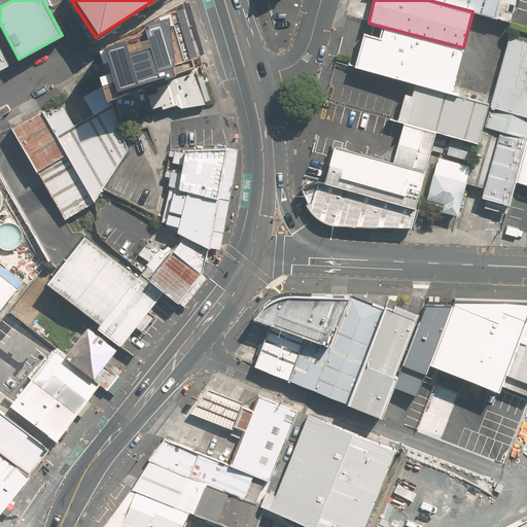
[(429,0),(472,11),(511,23),(516,0),(429,0)]
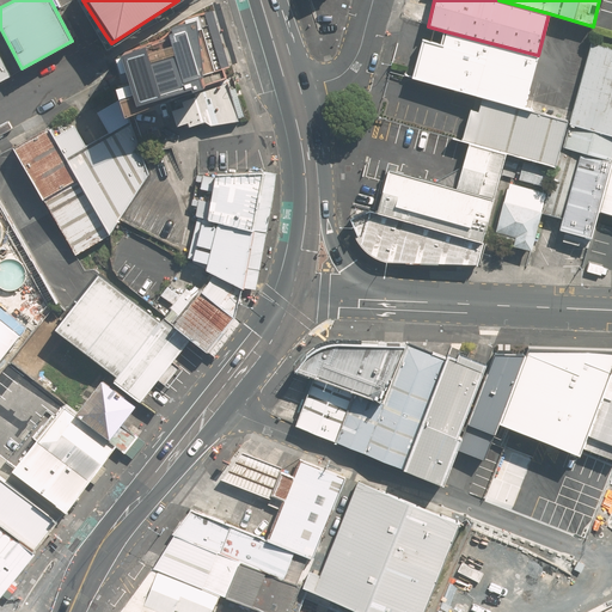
[(157,96),(228,71),(207,2),(118,53),(139,103),(157,96)]
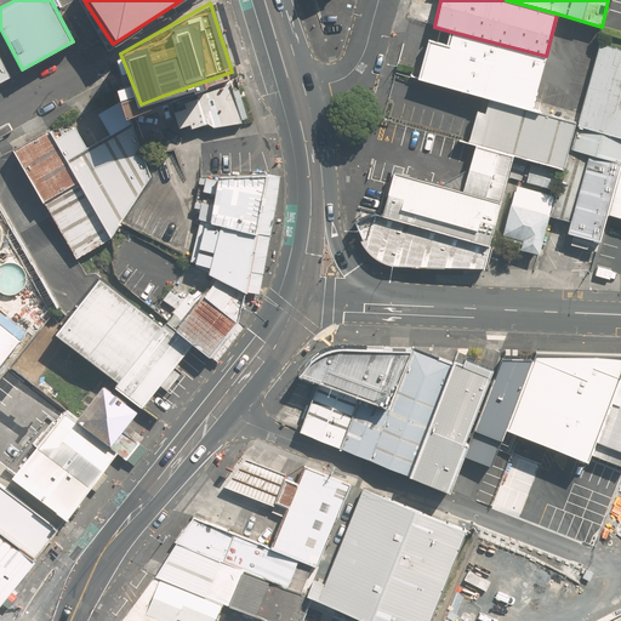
[(489,98),(531,109),(546,56),(451,32),(448,46),(429,41),(420,79),(489,98)]
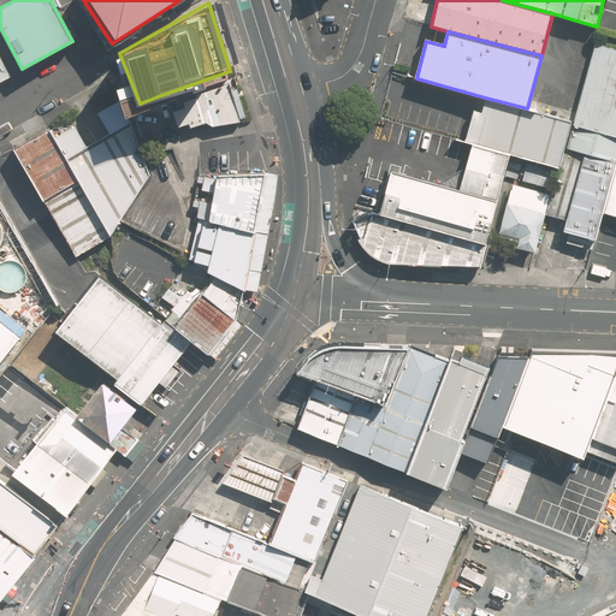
[(615,159),(615,46),(596,41),(548,215),(556,218),(564,220),(562,231),(593,241),(602,212),(615,159)]
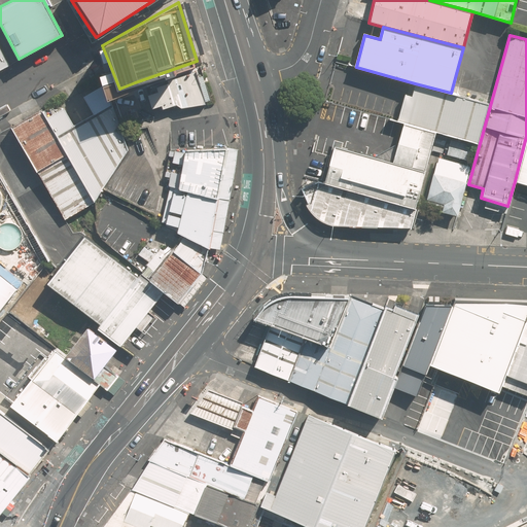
[(0,70),(11,65),(0,43),(0,70)]
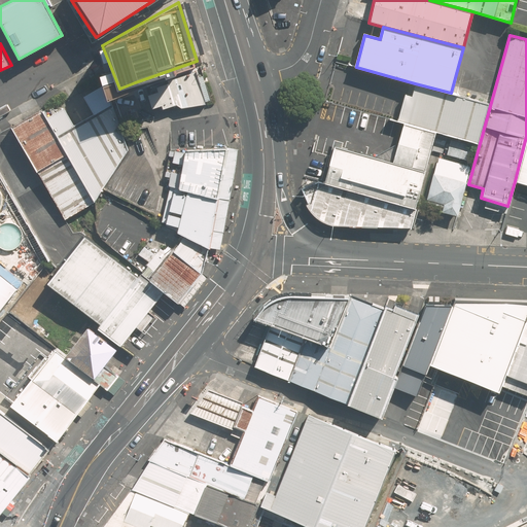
[(181,107),(213,101),(203,68),(148,88),(153,107),(162,104),(163,109),(177,104),(181,107)]
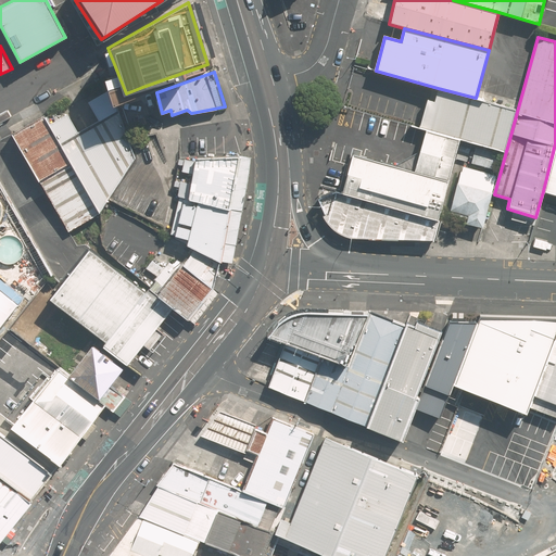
[(102,213),(138,156),(114,88),(91,101),(101,119),(81,130),(71,113),(52,123),(102,213)]
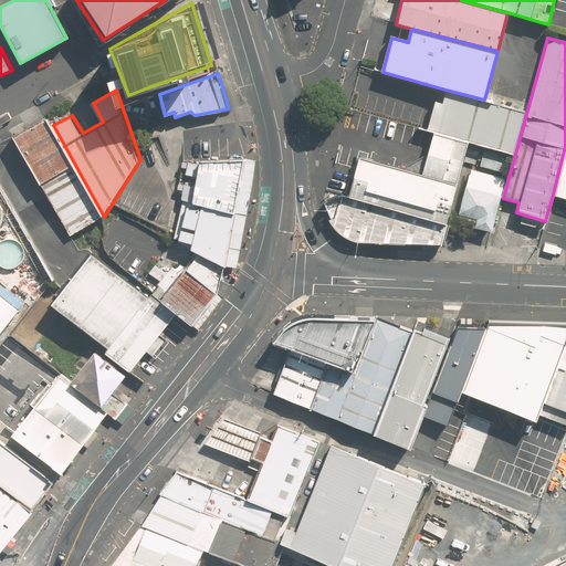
[(468,142),(513,153),(524,109),(484,100),(446,90),(442,103),(435,101),(427,130),(433,132),(468,142)]
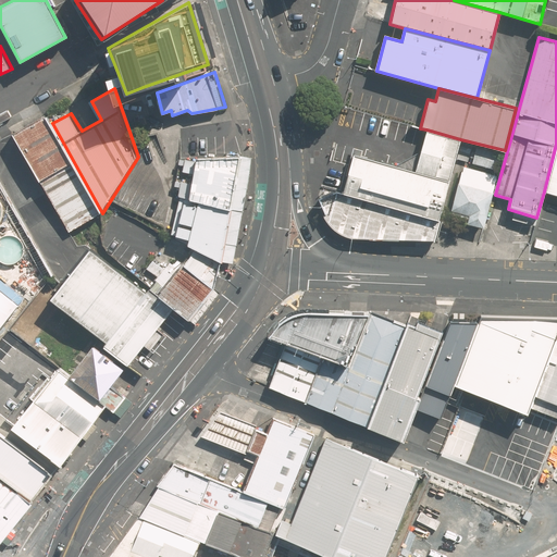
[(48,115),(16,133),(71,231),(102,213),(52,123),(48,115)]
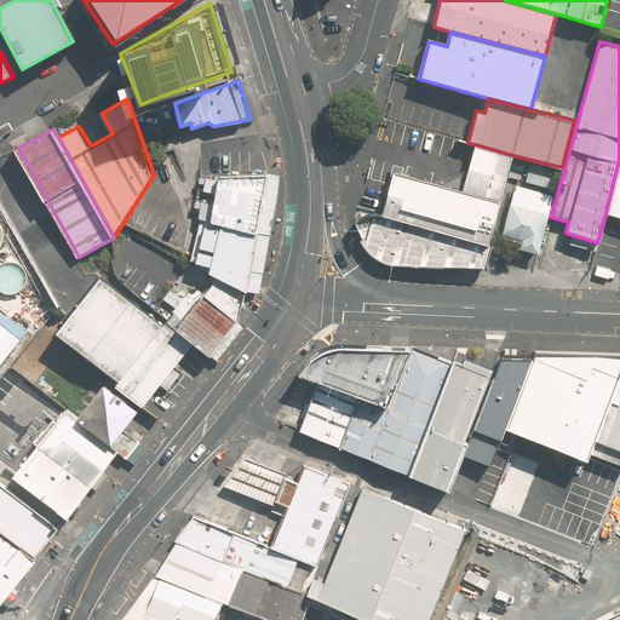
[(463,191),(392,172),(380,214),(489,244),(512,155),(475,144),(463,191)]
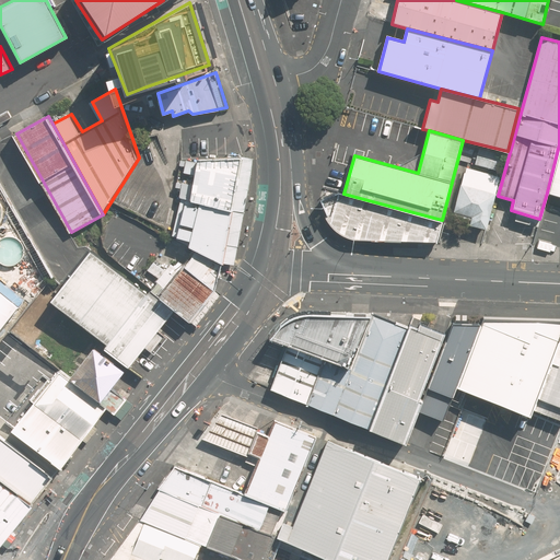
[(559,144),(547,193),(559,196),(559,144)]
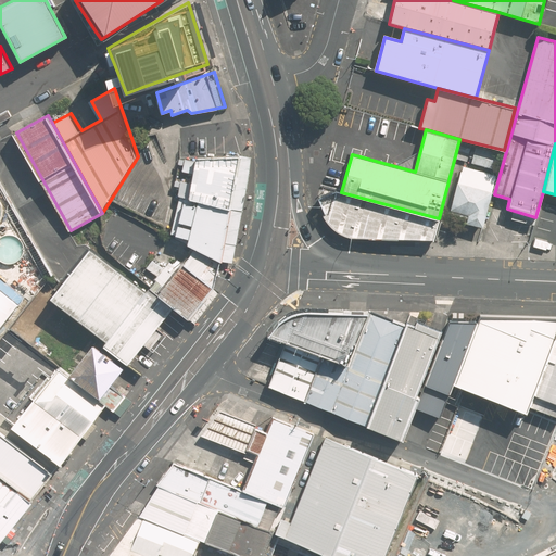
[(237,155),(197,158),(189,199),(228,209),(237,155)]
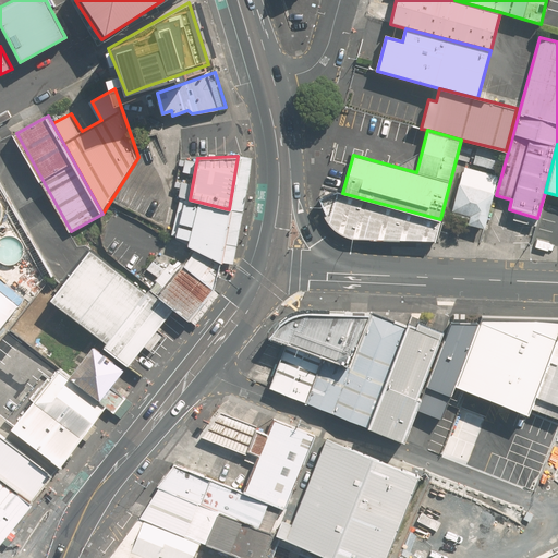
[(466,223),(482,228),(496,178),(463,169),(451,211),(469,216),(466,223)]
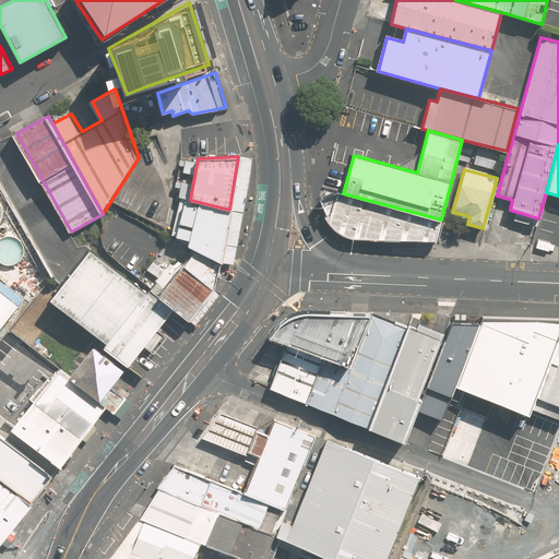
[(437,242),(441,219),(343,193),(340,192),(318,201),(328,214),(323,217),(332,227),(337,233),(345,237),(353,239),(437,242)]
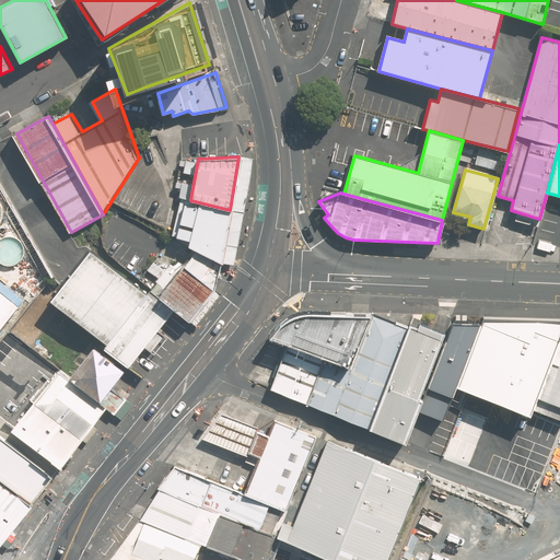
[(199,203),(188,245),(197,249),(220,263),(230,210),(199,203)]
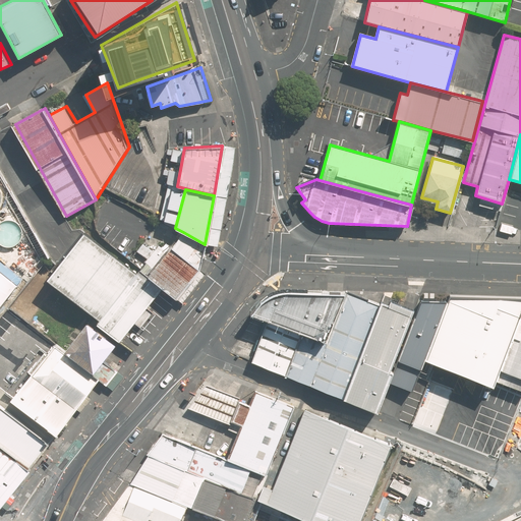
[(22,227),(19,223),(16,220),(11,218),(7,218),(2,220),(0,221),(0,241),(1,242),(5,244),(9,245),(13,244),(17,242),(20,239),(22,235),(23,231),(22,227)]
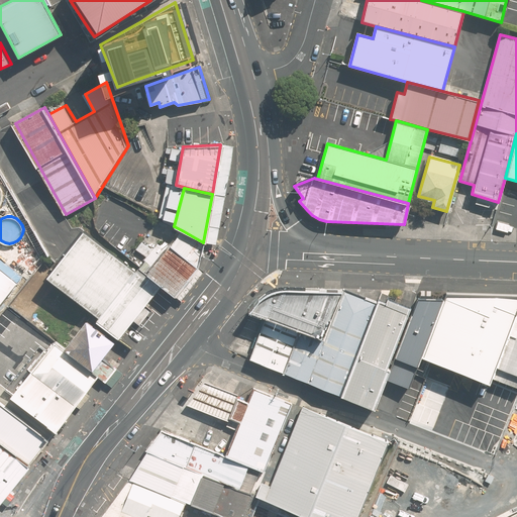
[(170,245),(197,267),(199,257),(203,242),(182,230),(174,240),(170,245)]
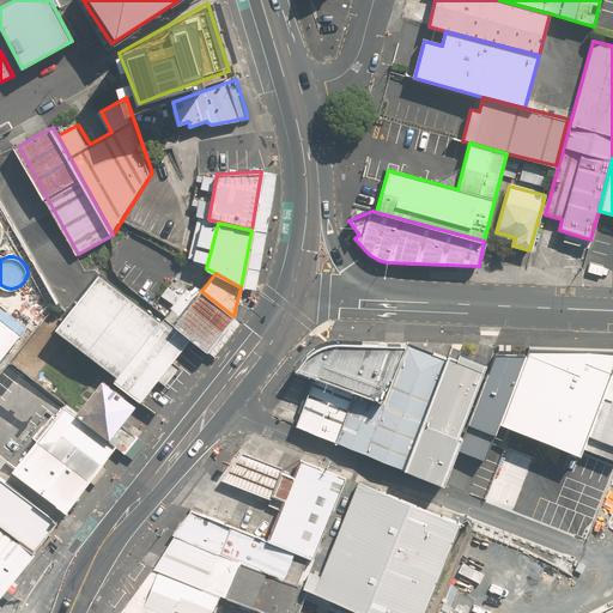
[(186,344),(97,275),(54,331),(115,378),(111,382),(139,404),(186,344)]
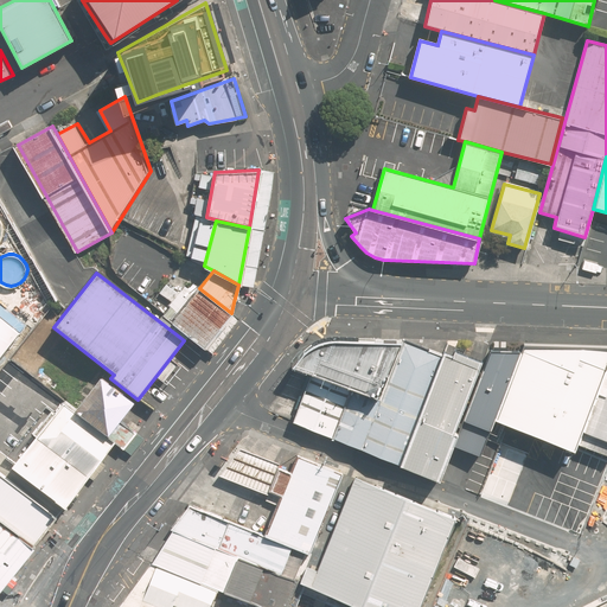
[(231,313),(199,288),(171,320),(204,349),(231,313)]
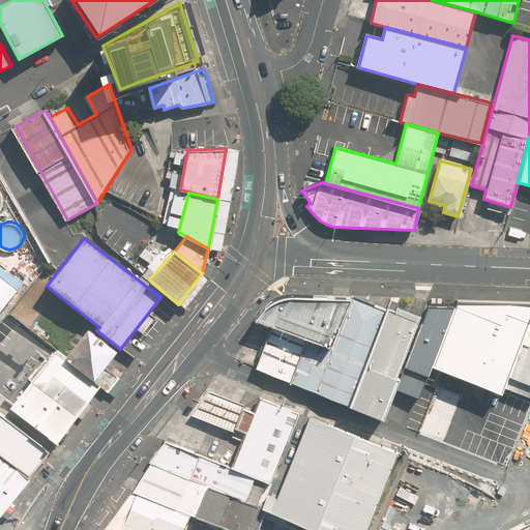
[(0,276),(0,318),(20,293),(0,276)]
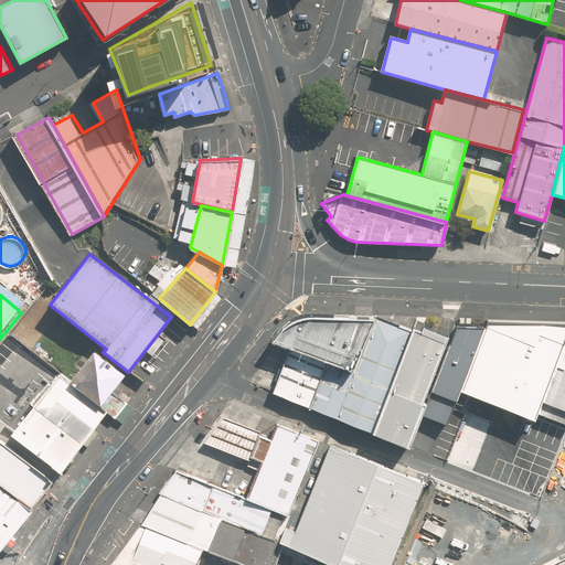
[(353,370),(375,315),(351,313),(324,312),(312,311),(301,311),(295,313),(288,318),(275,340),(291,345),(328,360),(353,370)]
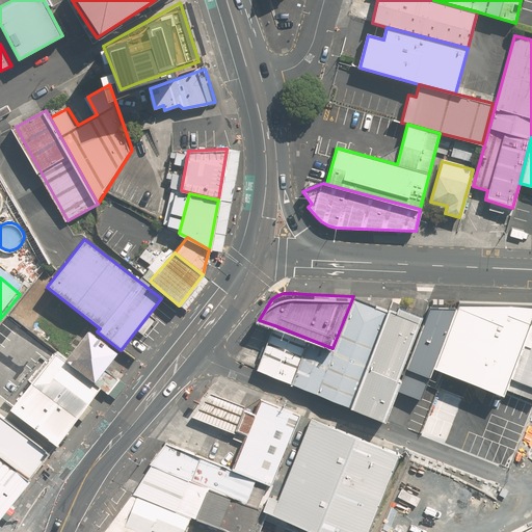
[(347,404),(386,310),(353,296),(333,348),(309,339),(292,383),(347,404)]
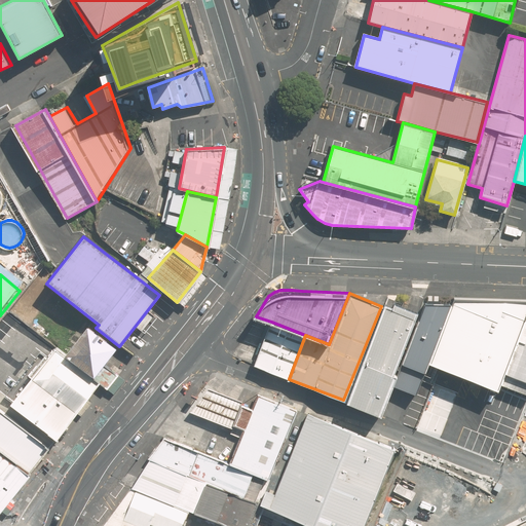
[(403,357),(496,388),(525,301),(525,300),(423,302),(403,357)]
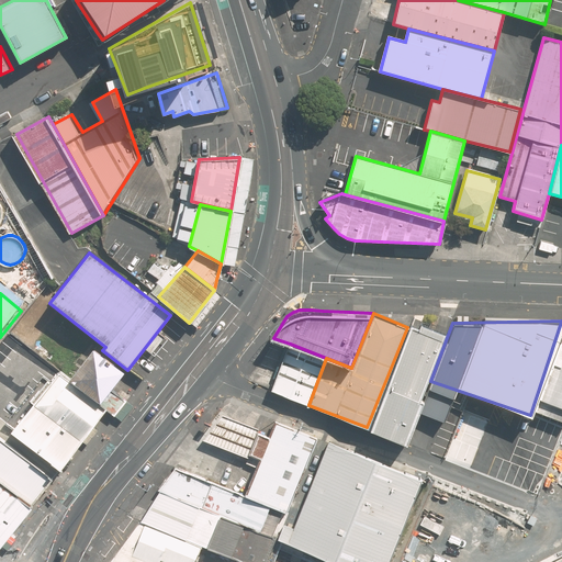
[(407,327),(367,427),(405,444),(423,400),(418,398),(446,335),(420,325),(417,330),(407,327)]
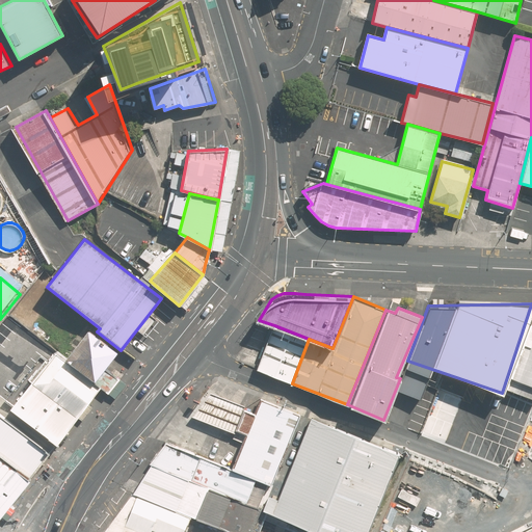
[(292,383),(309,339),(274,325),(258,370),(292,383)]
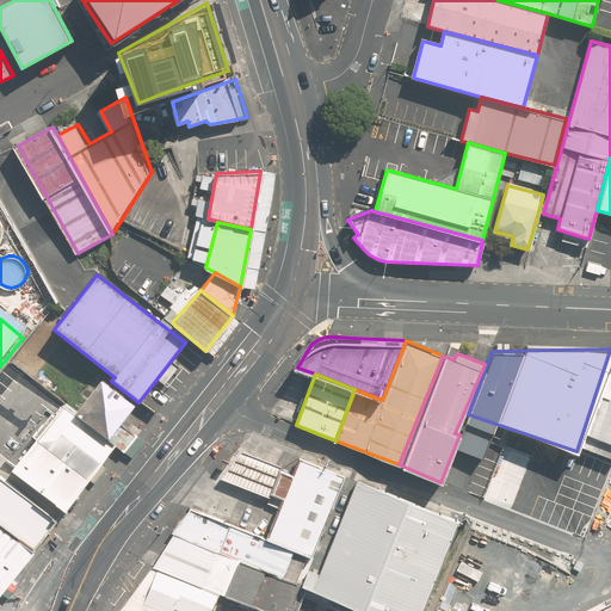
[(135,405),(102,377),(75,413),(116,444),(124,451),(137,434),(123,423),(135,405)]
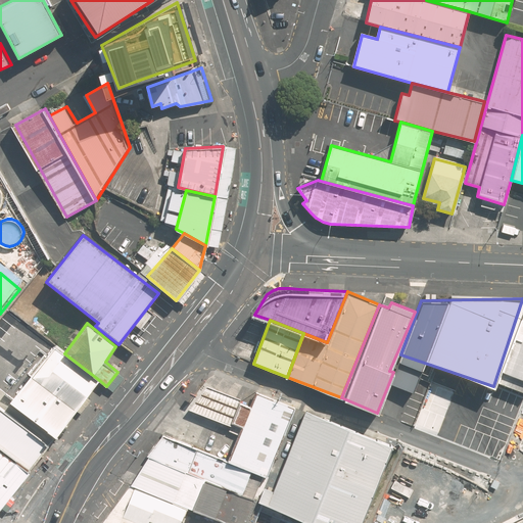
[(64,353),(55,345),(33,375),(77,410),(99,380),(64,353)]
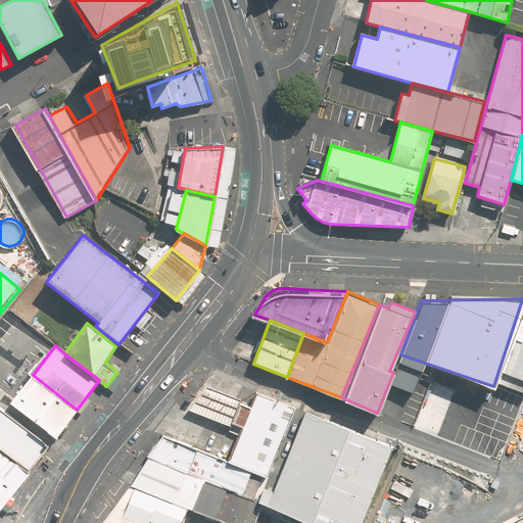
[(77,410),(33,375),(11,401),(55,436),(77,410)]
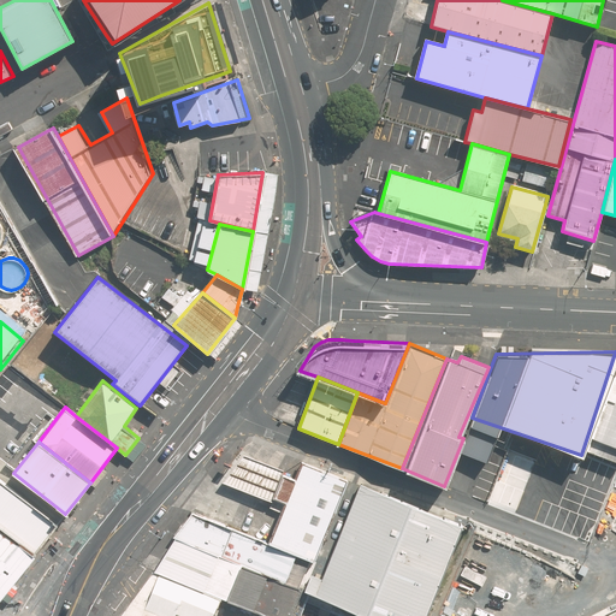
[(272,501),(285,471),(244,454),(223,481),(272,501)]
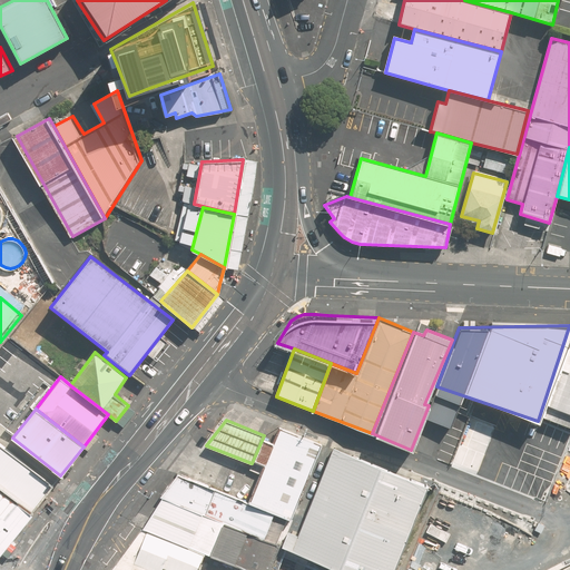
[(290,520),(321,445),(278,428),(247,503),(290,520)]
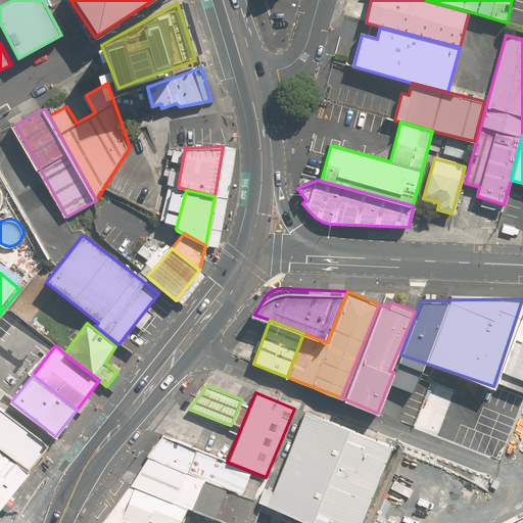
[(360,522),(390,448),(295,409),(258,500),(317,522),(360,522)]
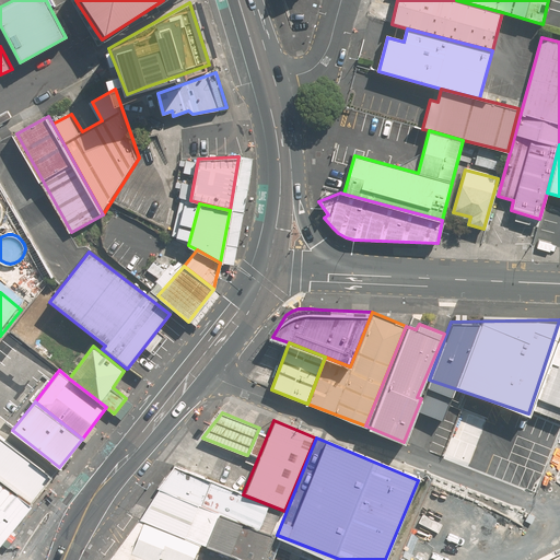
[(47,480),(0,443),(0,483),(27,505),(47,480)]
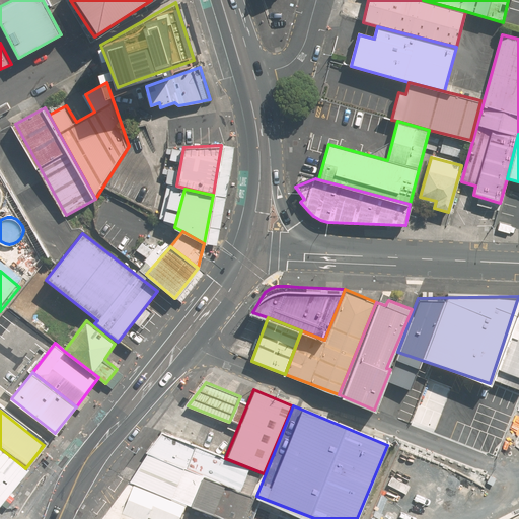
[(225,458),(167,433),(131,479),(187,502),(230,518),(243,518),(264,473),(225,458)]
